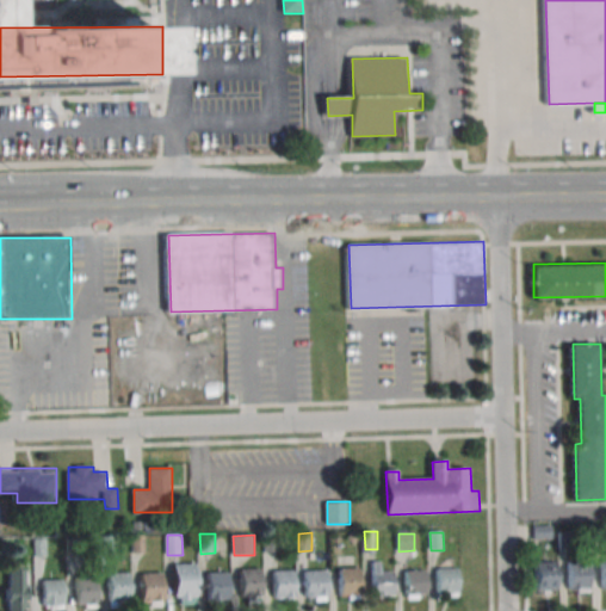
[(266,535),(279,535),(280,553),(267,553),(266,535)]
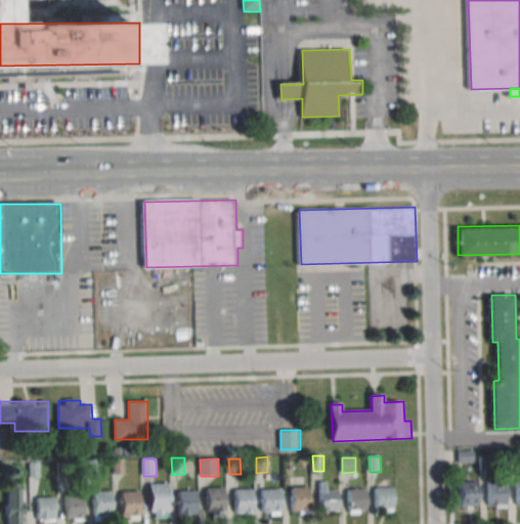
[(116,460),(126,460),(127,475),(116,475),(116,460)]
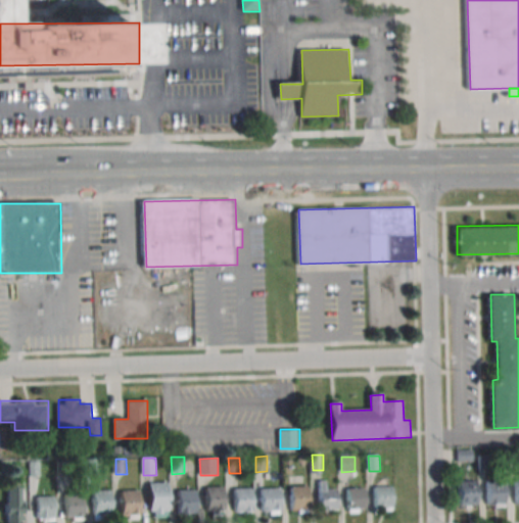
[(87,460),(98,460),(98,475),(88,475),(87,460)]
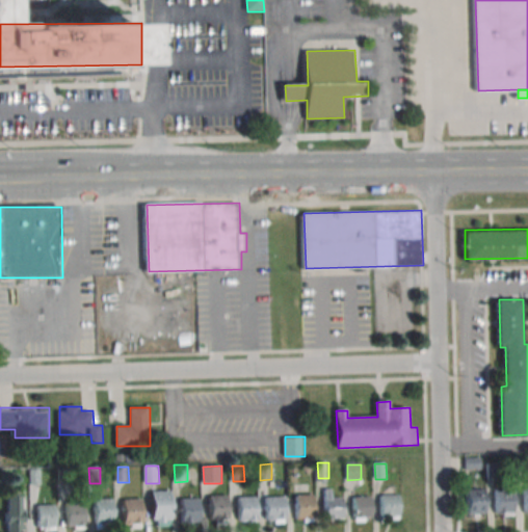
[(31,470),(42,469),(43,484),(31,485),(31,470)]
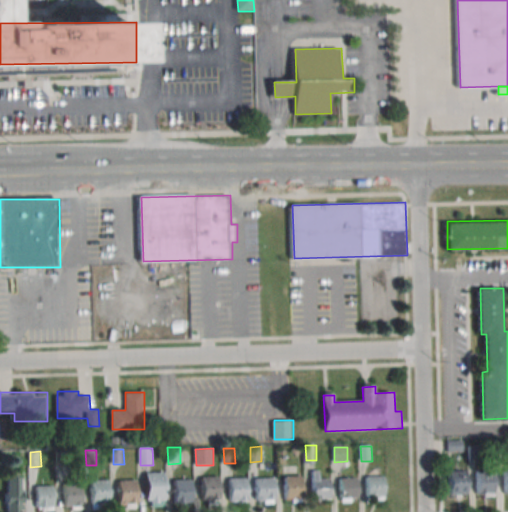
[(58,451),(68,451),(69,466),(58,466),(58,451)]
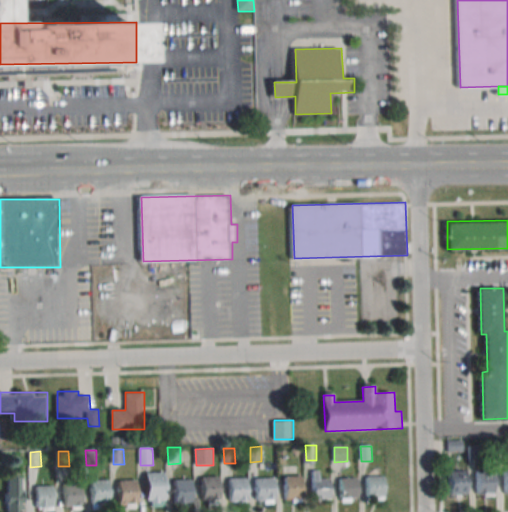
[(478,471),(495,470),(495,494),(478,494),(478,471)]
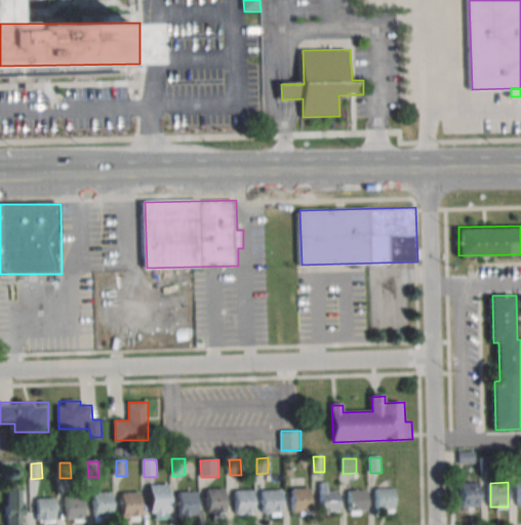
[(463,484),(480,483),(480,508),(463,508),(463,484)]
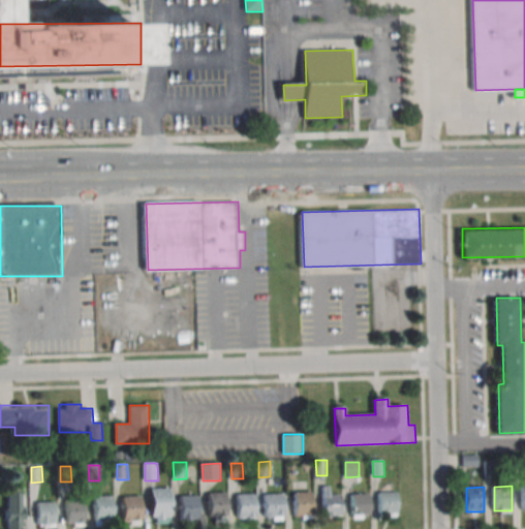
[(153,489),(171,489),(171,517),(153,517),(153,489)]
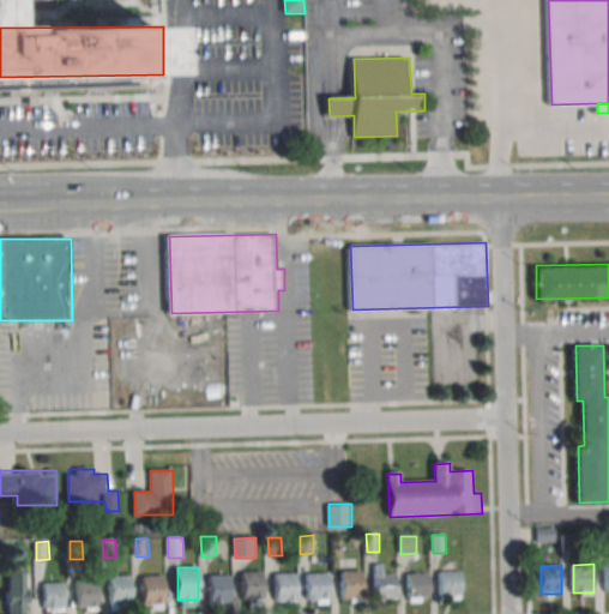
[(29,613),(29,570),(8,570),(8,613),(29,613)]
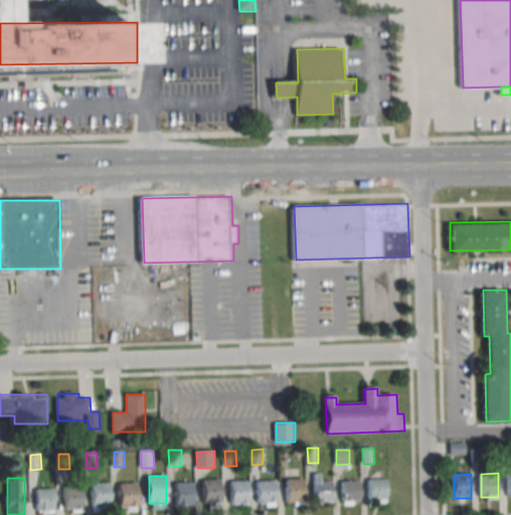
[(370,480),(387,479),(388,500),(371,501),(370,480)]
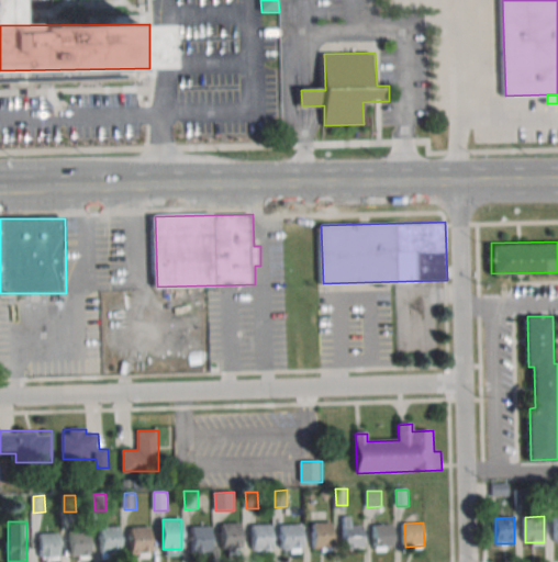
[(223,525),(242,524),(242,553),(232,553),(231,549),(223,549),(223,525)]
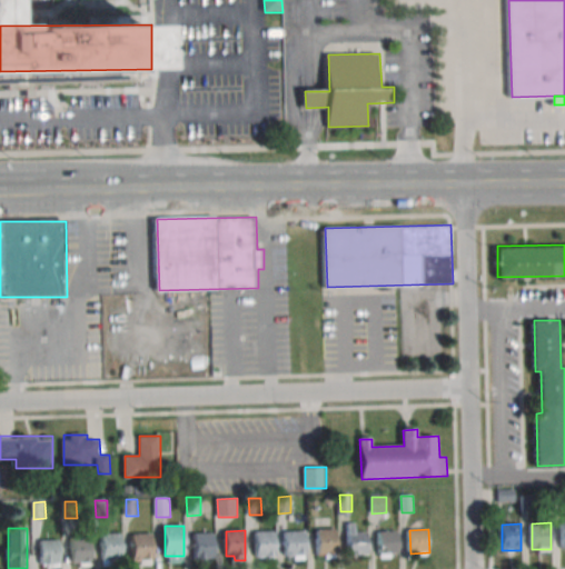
[(318,530),(337,530),(337,559),(327,559),(326,556),(318,556),(318,530)]
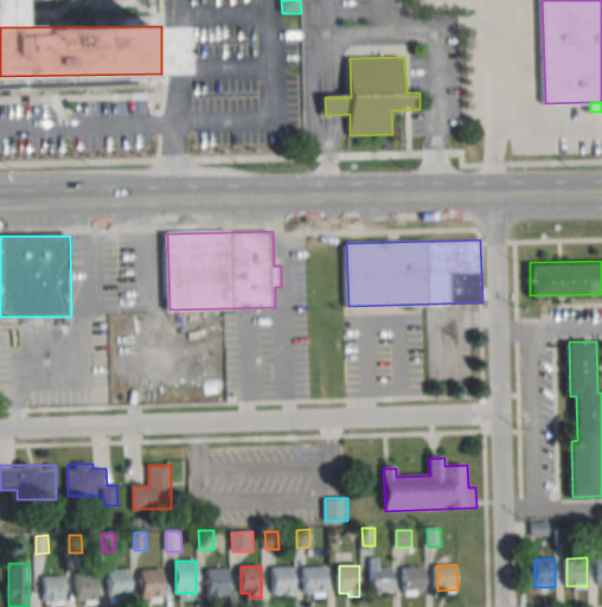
[(274,568),(294,567),(294,599),(282,599),(282,594),(274,594),(274,568)]
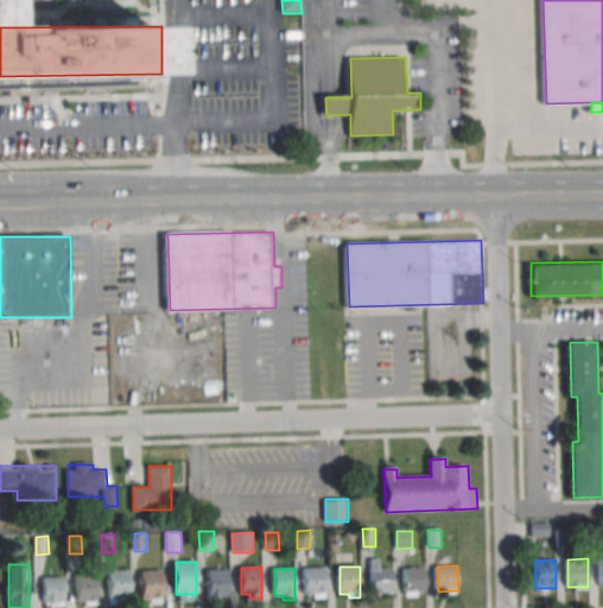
[(306,569),(327,568),(327,599),(315,600),(315,595),(306,595),(306,569)]
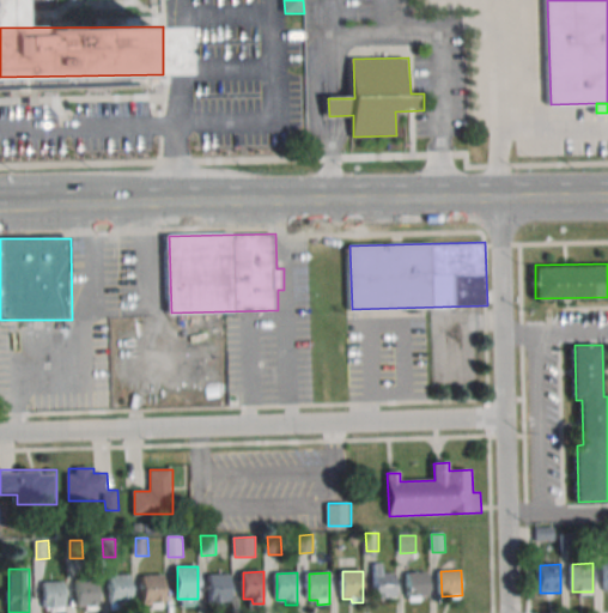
[(408,572),(429,572),(429,598),(409,598),(408,572)]
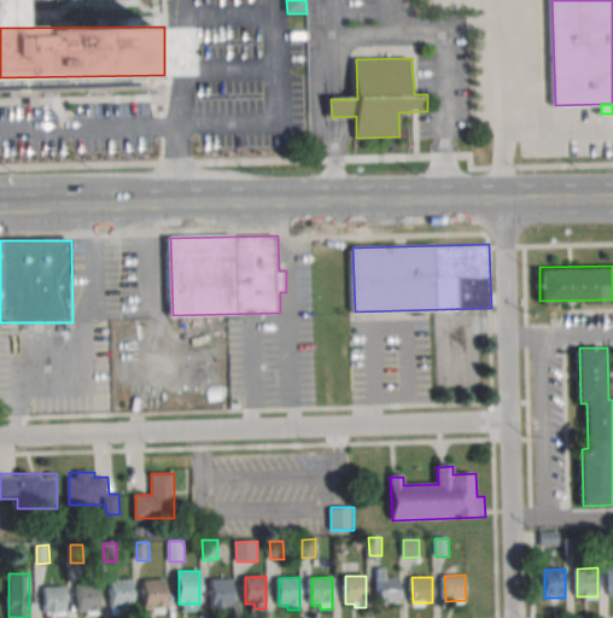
[(379,578),(398,578),(400,604),(379,604),(379,578)]
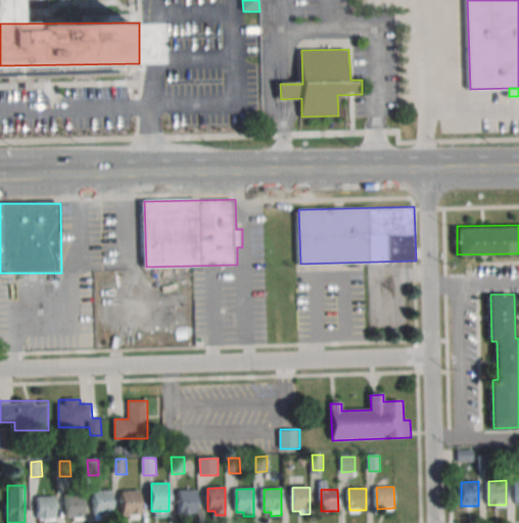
[(179,490),(196,490),(196,512),(180,512),(179,490)]
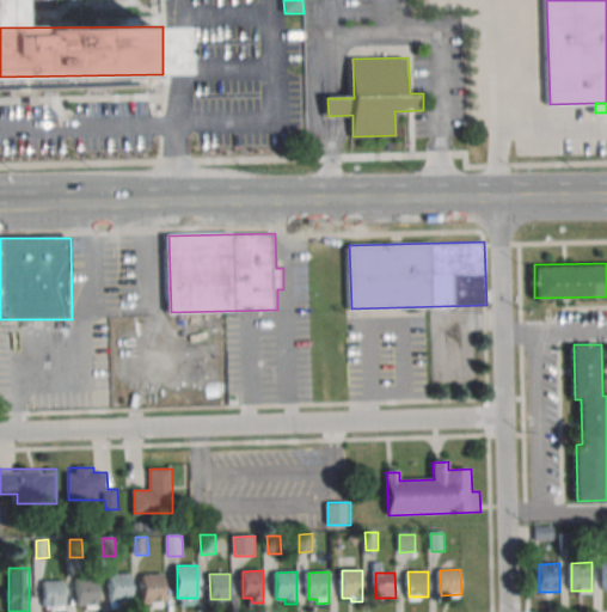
[(111,575),(130,575),(132,603),(126,603),(126,610),(112,610),(111,575)]
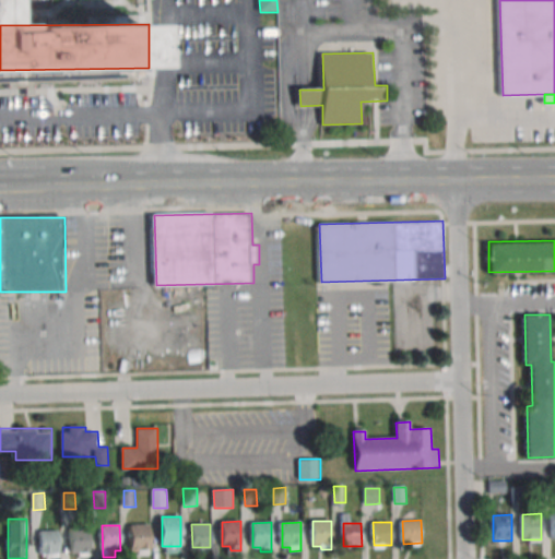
[(131,525),(150,525),(151,554),(140,554),(140,549),(132,550),(131,525)]
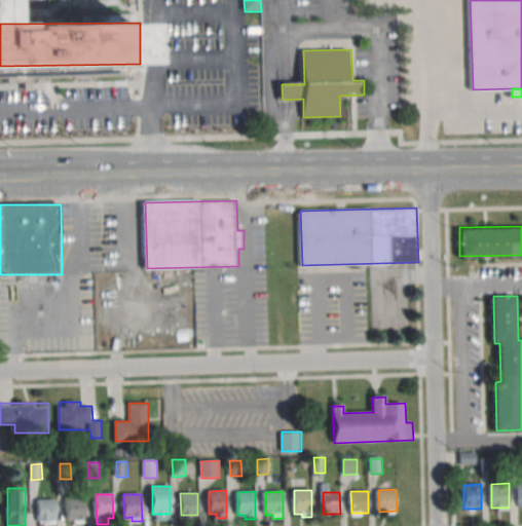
[(67,496),(84,496),(84,523),(75,524),(75,520),(67,520),(67,496)]
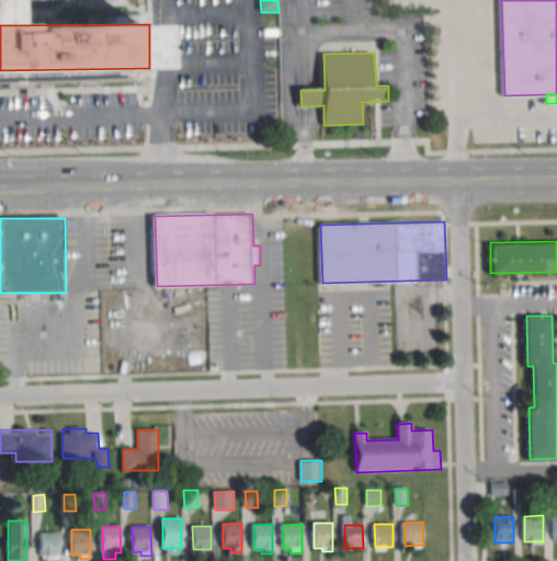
[(41,533),(59,531),(60,560),(49,560),(49,557),(42,557),(41,533)]
